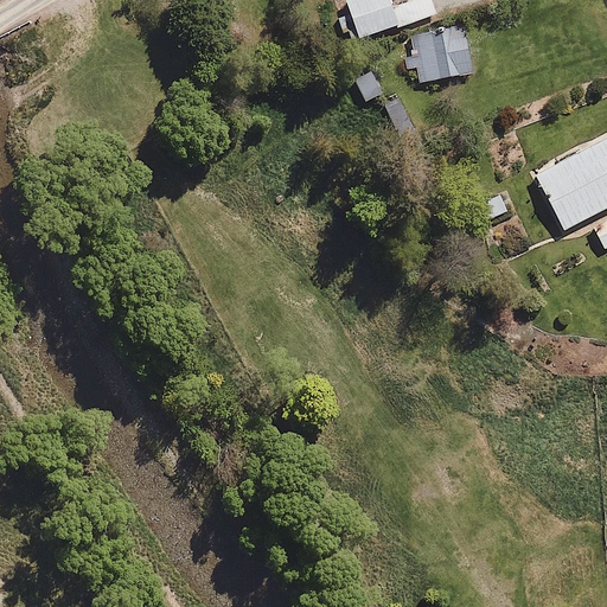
[(390,0),(345,0),(358,38),(435,12),(430,0),(409,0),(393,6),(390,0)]
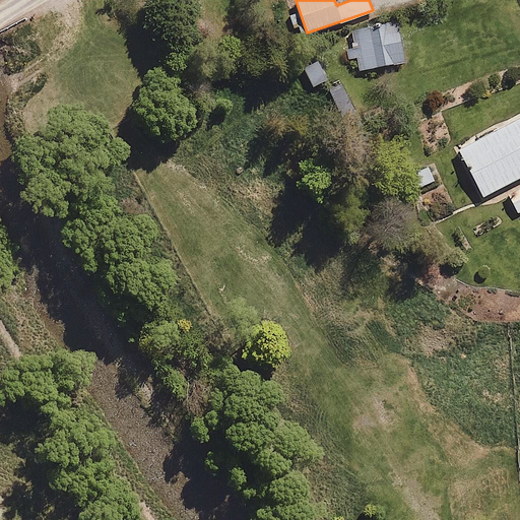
[(396,23),(352,33),(361,70),(403,61),(396,23)]
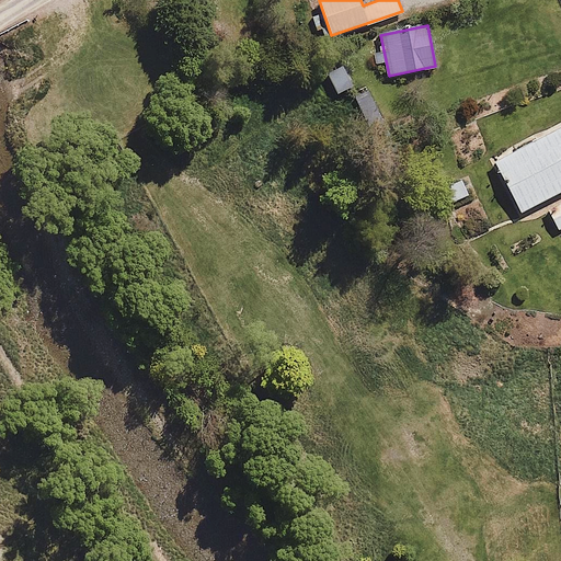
[(560,127),(495,162),(523,213),(560,192),(560,127)]
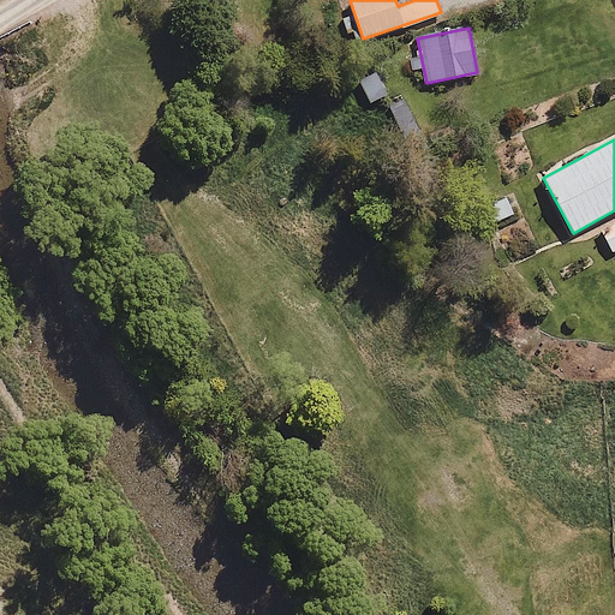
[(487,227),(514,214),(506,197),(478,209),(487,227)]
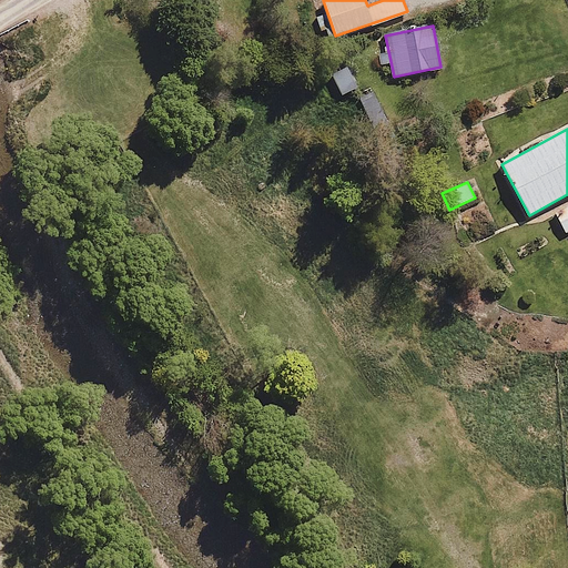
[(567,205),(556,212),(566,233),(567,231),(567,205)]
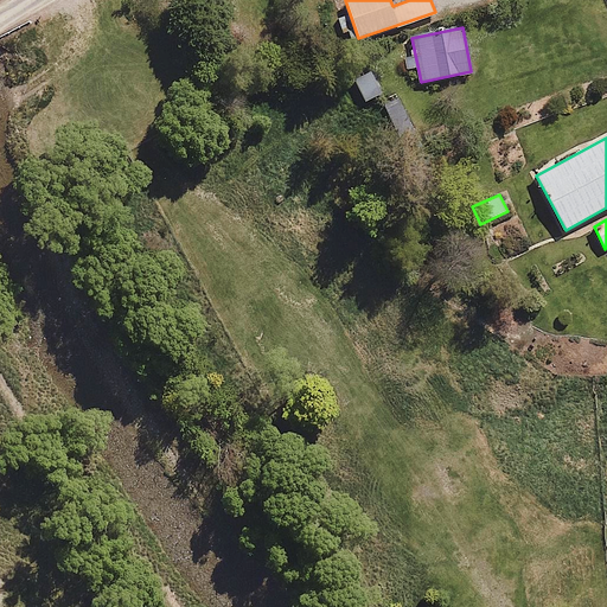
All buildings are outlined.
